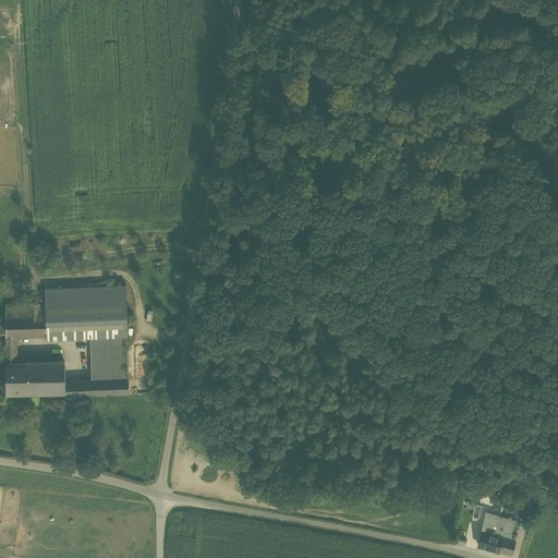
[(47,339),(91,337),(128,336),(126,286),(46,289),(46,303),(47,336),(47,339)]
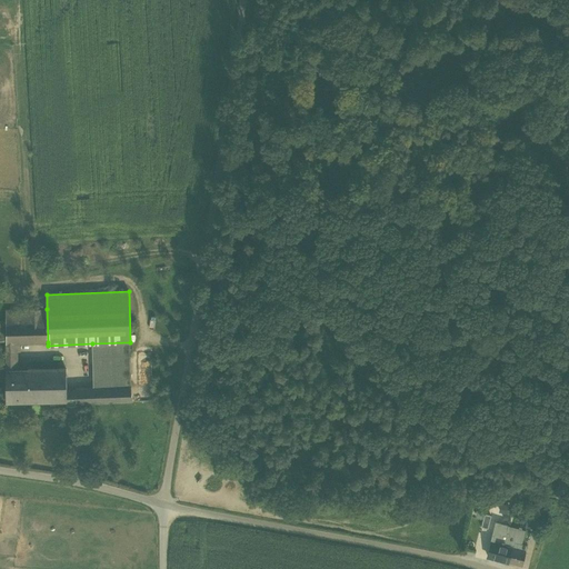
[(6,321),(6,330),(6,341),(6,356),(17,356),(17,342),(48,342),(47,309),(6,310),(6,321)]
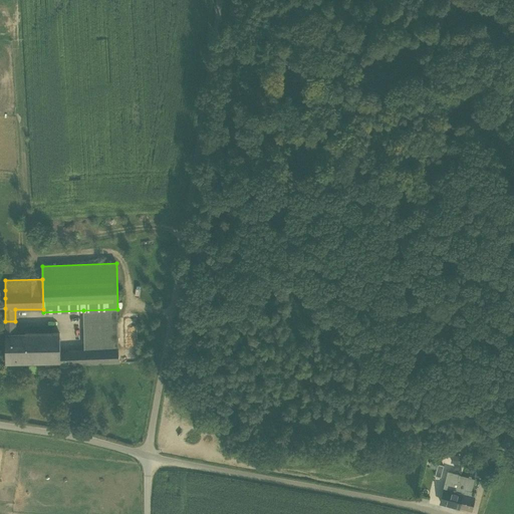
[(118,362),(117,309),(83,310),(83,350),(68,350),(60,351),(60,361),(60,365),(69,364),(118,362)]
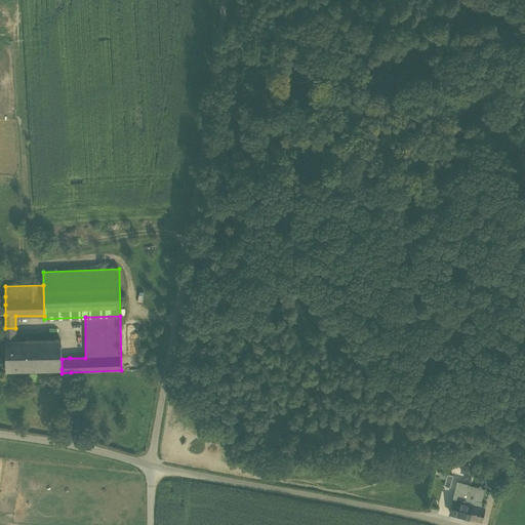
[(5,328),(5,344),(15,344),(15,328),(5,328)]
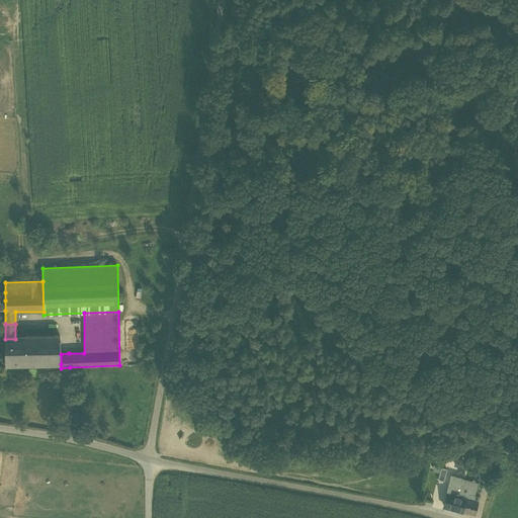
[(25,338),(15,339),(5,339),(6,366),(46,365),(46,368),(61,368),(61,364),(61,354),(60,335),(25,336),(25,338)]
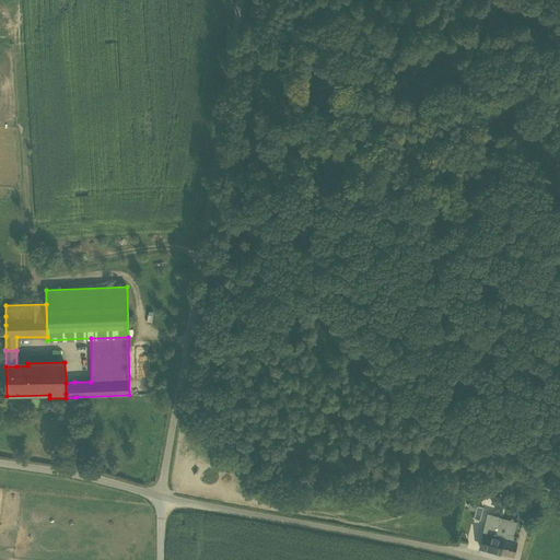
[(474,518),(480,521),(482,508),(477,506),(474,518)]
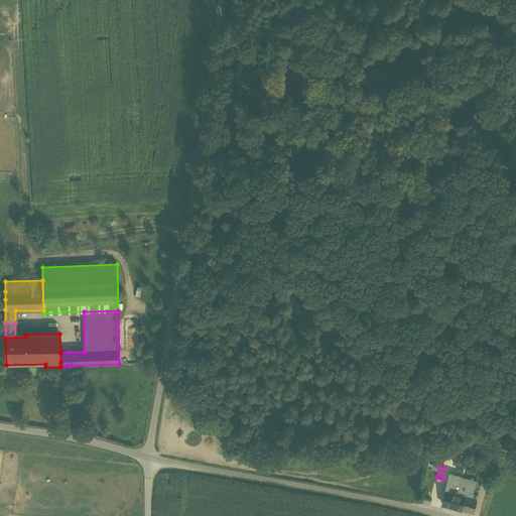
[(477,478),(488,482),(491,470),(480,467),(477,478)]
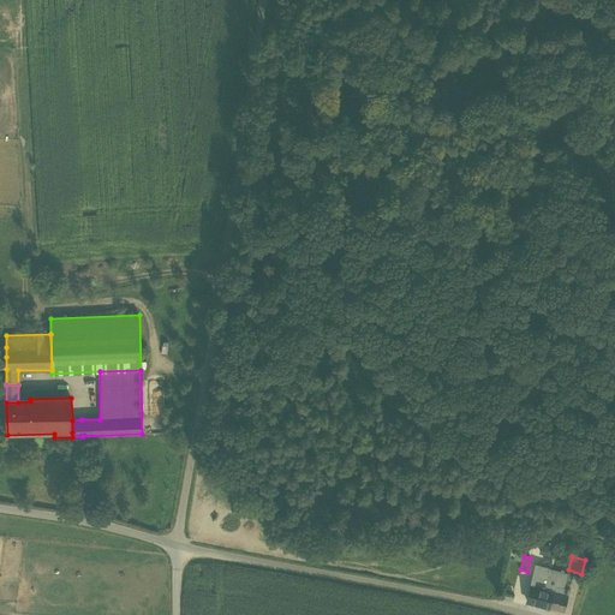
[(531,586),(536,587),(539,575),(545,577),(547,574),(549,568),(536,565),(531,586)]
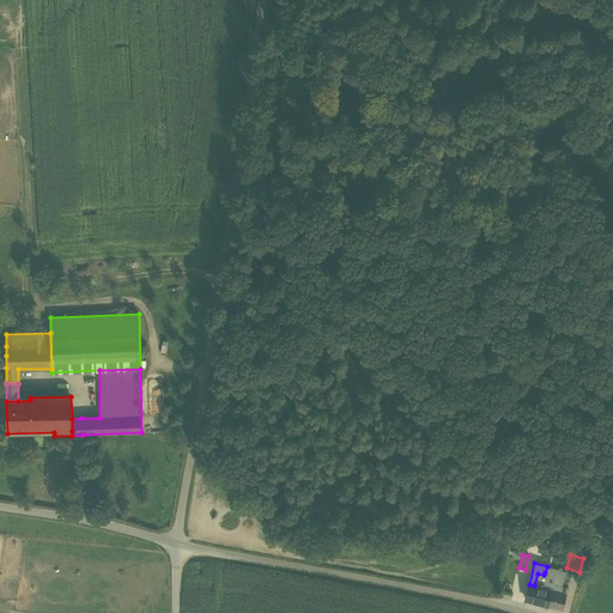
[(547,566),(545,572),(546,572),(546,576),(556,578),(553,590),(565,594),(568,588),(562,586),(566,571),(547,566)]
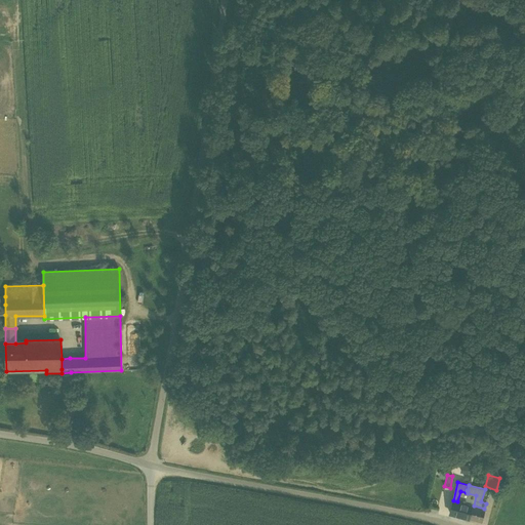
[(471,505),(474,506),(476,495),(468,493),(468,490),(467,490),(466,492),(460,491),(457,501),(470,505),(471,505)]
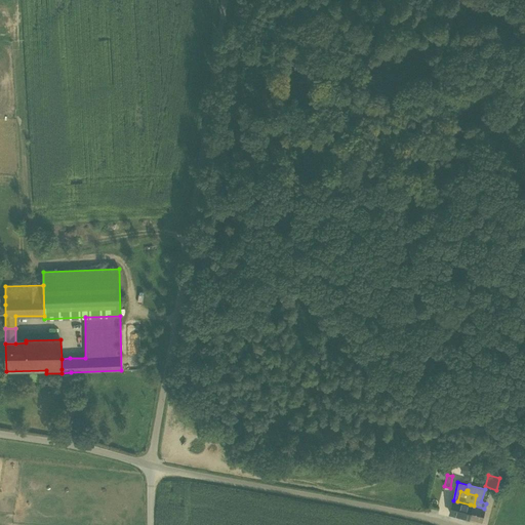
[(453,500),(450,514),(459,516),(459,517),(469,520),(469,519),(470,512),(469,512),(471,505),(470,505),(457,501),(453,500)]
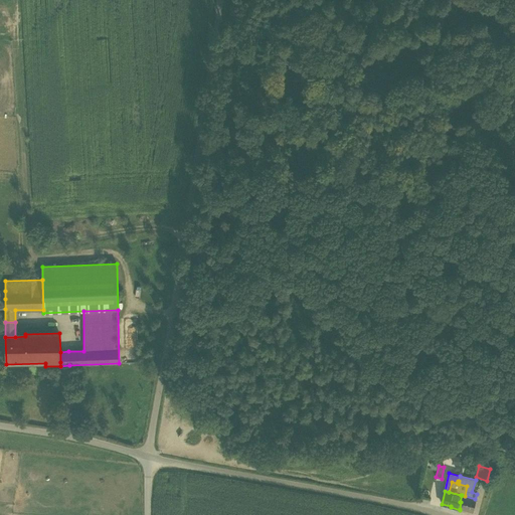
[(465,496),(462,495),(460,502),(461,502),(460,509),(472,512),(476,499),(475,499),(465,496)]
